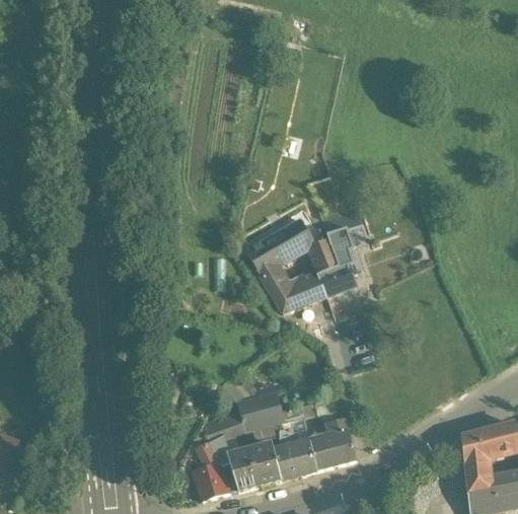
[(300,218),(263,240),(276,263),(308,244),(307,242),(313,240),(300,218)]
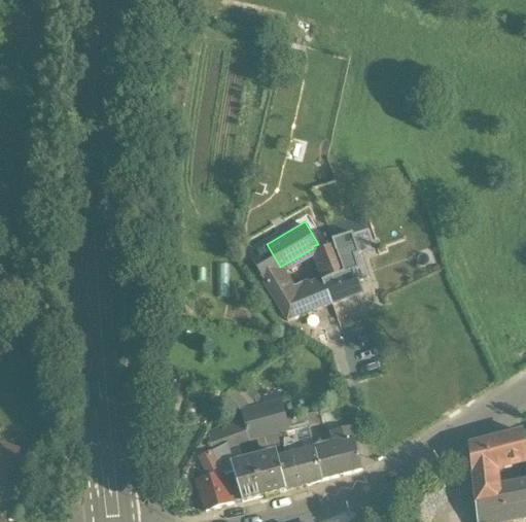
[(355,232),(331,241),(339,262),(347,259),(362,253),(355,232)]
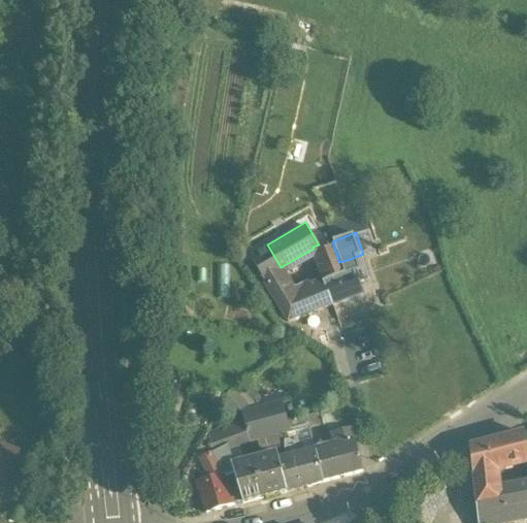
[(319,244),(313,247),(314,249),(324,276),(342,269),(339,262),(332,241),(319,244)]
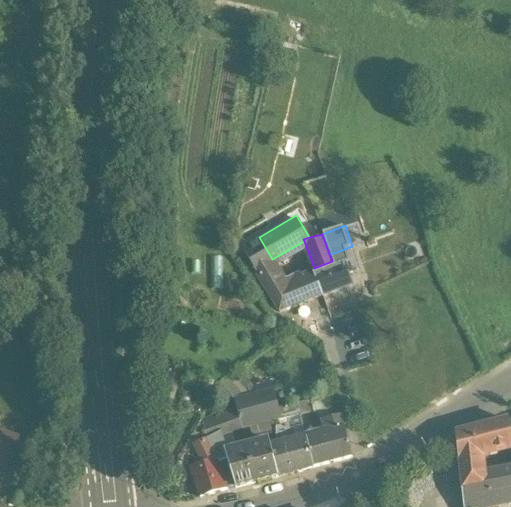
[(259,237),(242,247),(257,271),(276,264),(272,259),(259,237)]
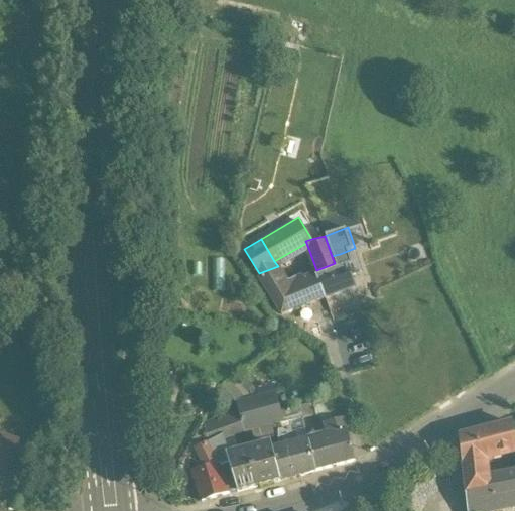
[(343,263),(340,254),(332,256),(335,263),(336,266),(343,263)]
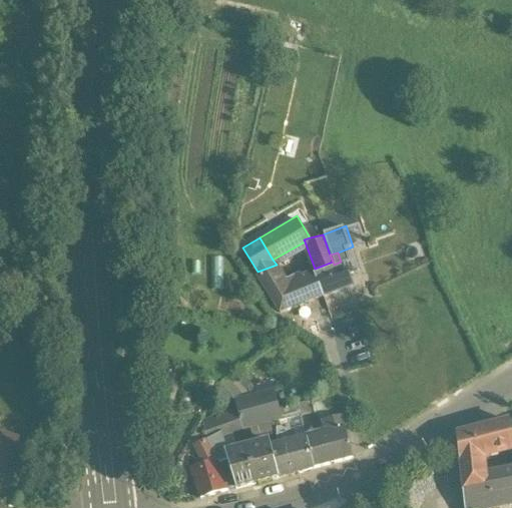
[(334,265),(313,273),(321,292),(347,282),(341,262),(334,265)]
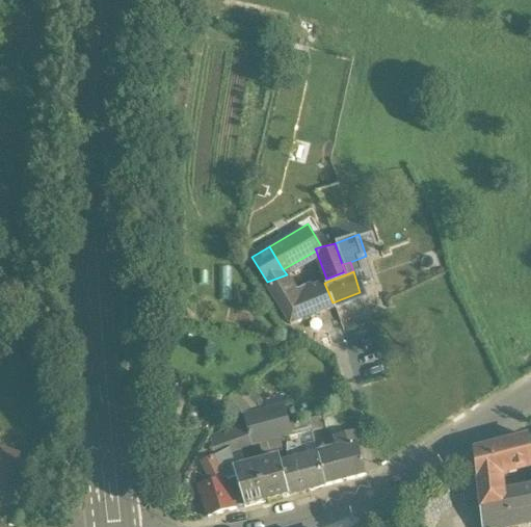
[(287,274),(267,282),(288,319),(333,302),(324,283),(297,293),(287,274)]
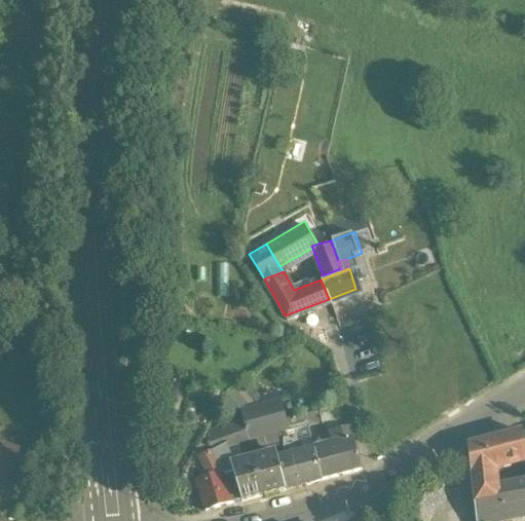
[(257,404),(233,380),(222,391),(240,409),(257,404)]
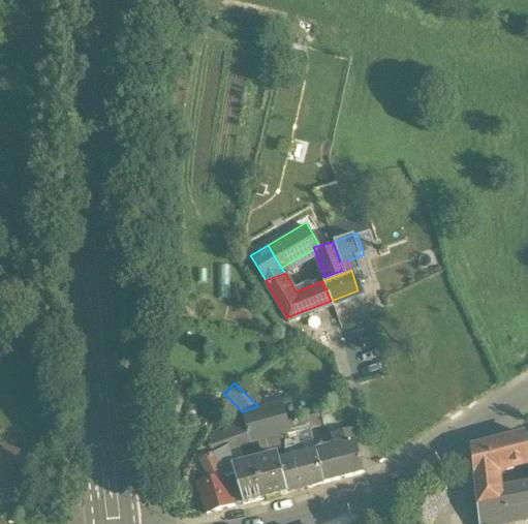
[(258,406),(242,411),(244,420),(248,437),(284,428),(284,419),(286,418),(281,400),(258,406)]
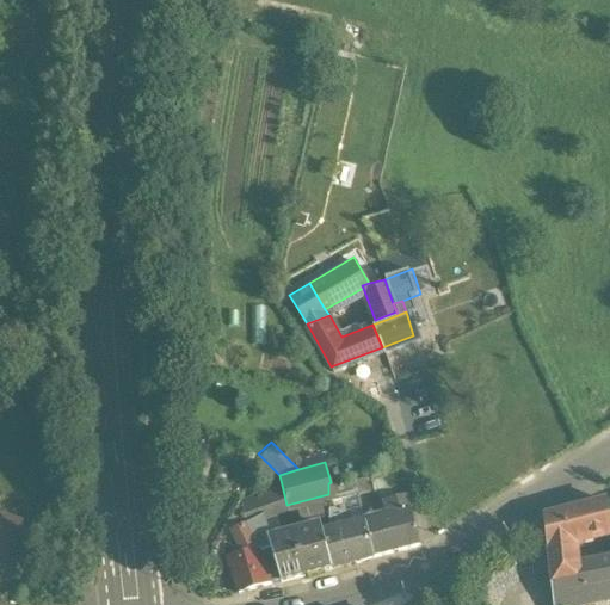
[(399,467),(380,471),(389,512),(410,507),(399,467)]
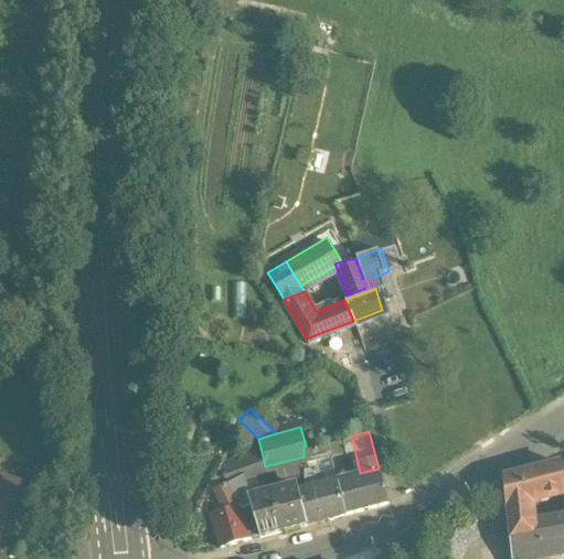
[(306,445),(304,447),(304,457),(304,482),(305,486),(317,484),(320,483),(317,443),(306,445)]
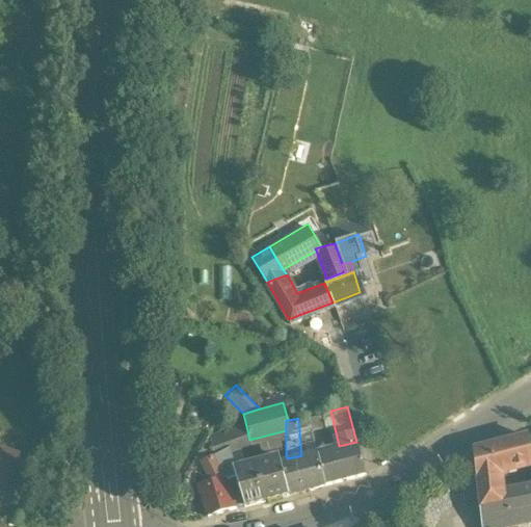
[(245,422),(229,425),(230,429),(232,445),(249,440),(245,422)]
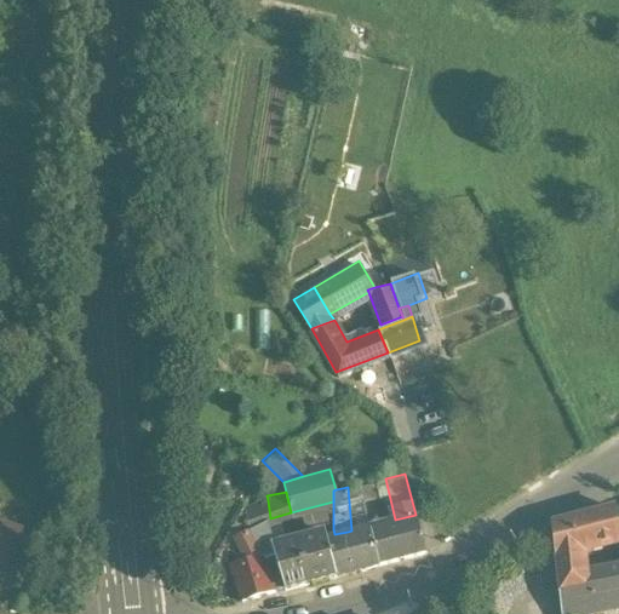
[(270,518),(268,500),(244,510),(248,529),(250,532),(270,518)]
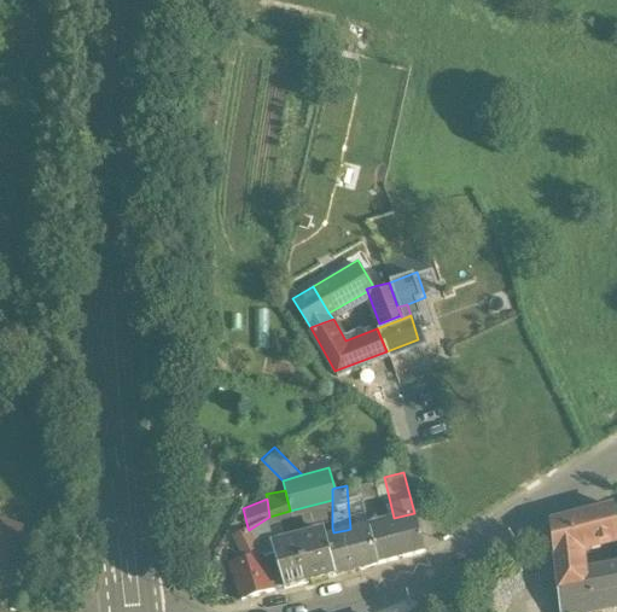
[(612,503),(551,519),(553,552),(577,546),(616,535),(616,529),(616,524),(612,503)]
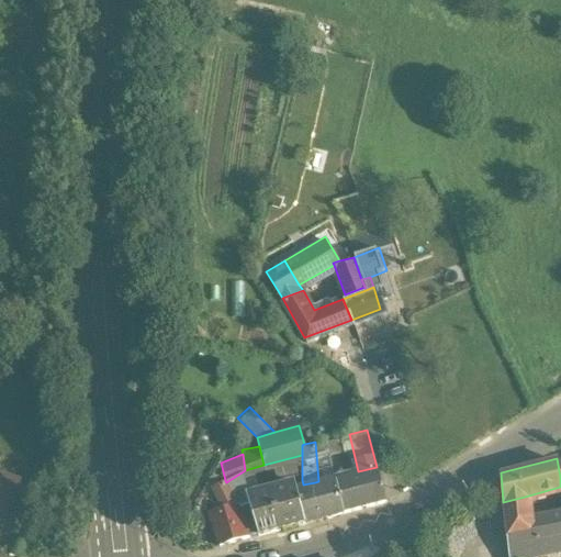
[(358,471),(334,477),(341,510),(384,499),(377,467),(358,471)]
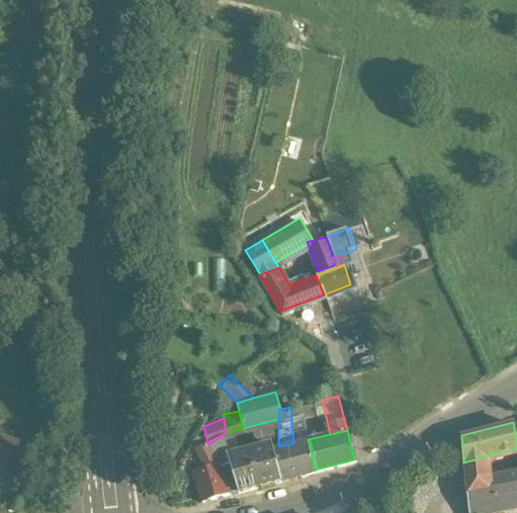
[(227,453),(226,433),(208,444),(217,461),(227,453)]
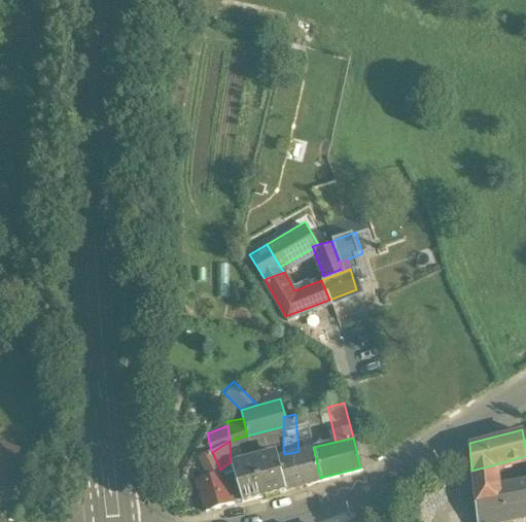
[(0,472),(7,475),(15,450),(0,444),(0,472)]
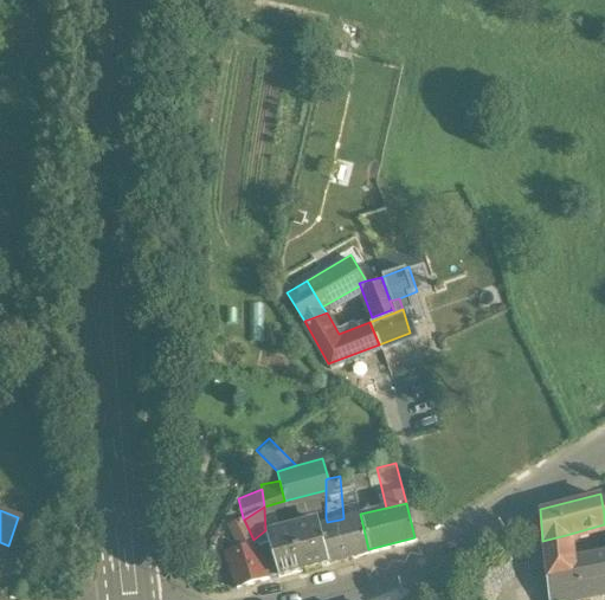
[(327,522),(317,524),(327,560),(368,549),(360,514),(343,518),(340,520),(327,522)]
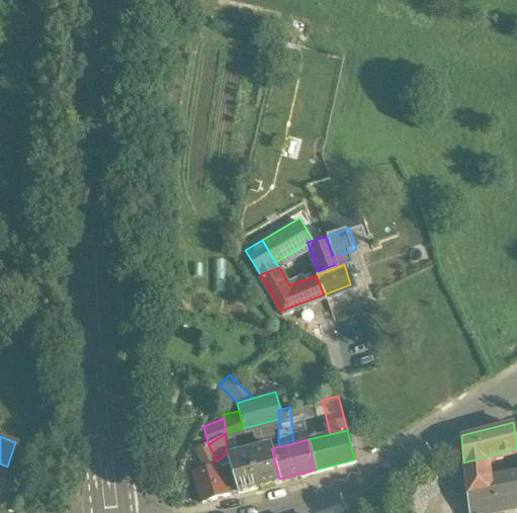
[(207,442),(197,447),(206,464),(217,461),(208,444),(207,442)]
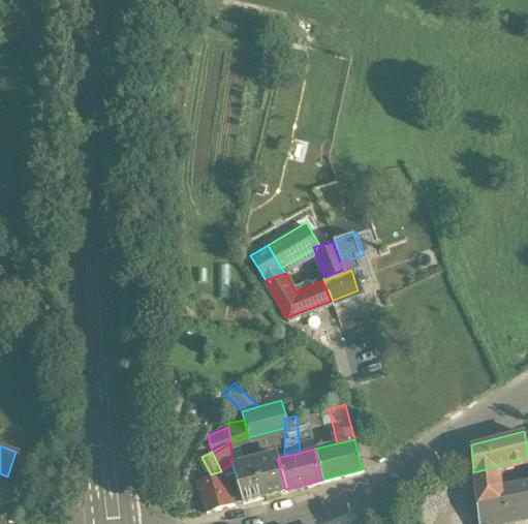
[(276,453),(253,458),(262,495),(285,489),(277,458),(276,453)]
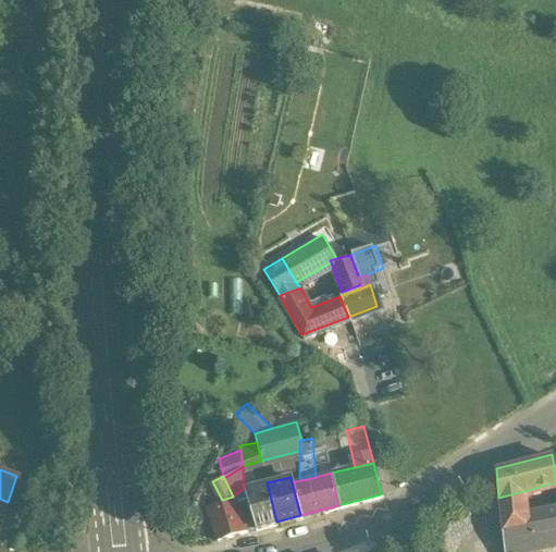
[(267,482),(244,488),(255,527),(276,522),(267,482)]
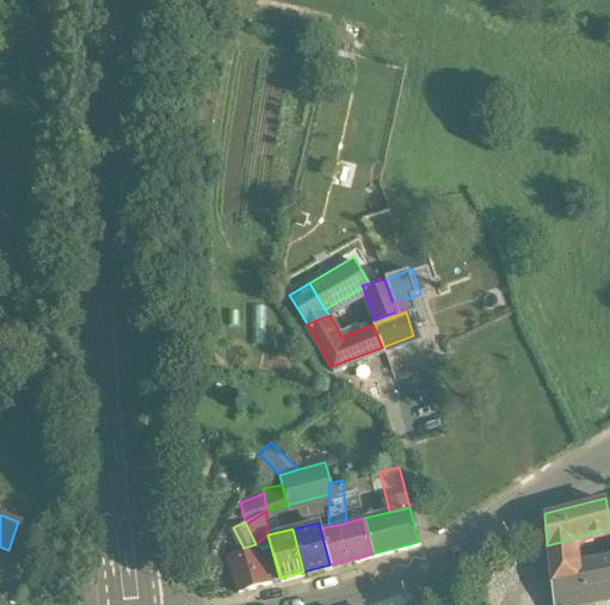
[(571,539),(547,545),(549,567),(574,561),(571,539)]
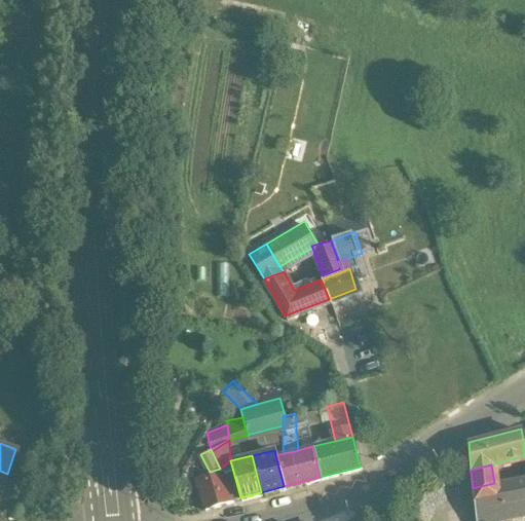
[(210,472),(195,476),(204,507),(231,498),(220,469),(210,472)]
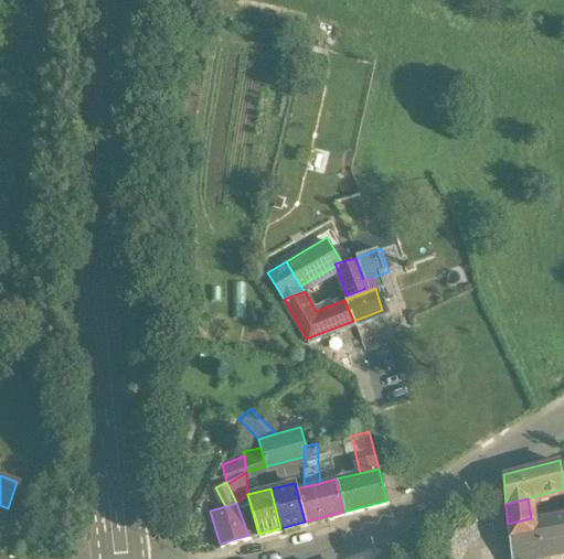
[(563,512),(531,518),(508,524),(511,558),(521,558),(563,550),(563,512)]
